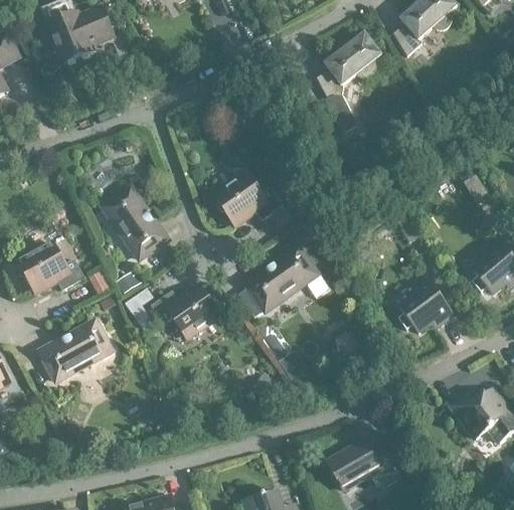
[(47,22),(46,22),(62,61),(92,49),(90,43),(113,34),(101,6),(77,15),(75,10),(73,11),(69,0),(58,0),(41,7),(47,22)]
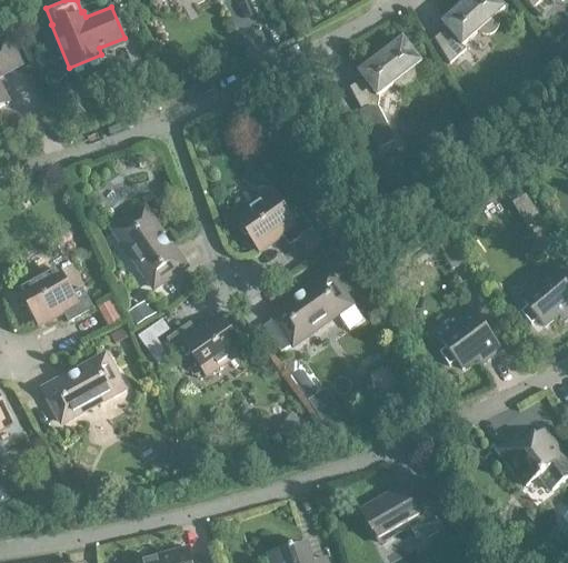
[(497,16),(496,12),(505,4),(500,0),(465,0),(441,20),(447,27),(434,34),(449,60),(466,46),(461,41),(478,28),(481,30),(486,30),(490,30),(494,28),(496,24),(497,20),(497,16)]
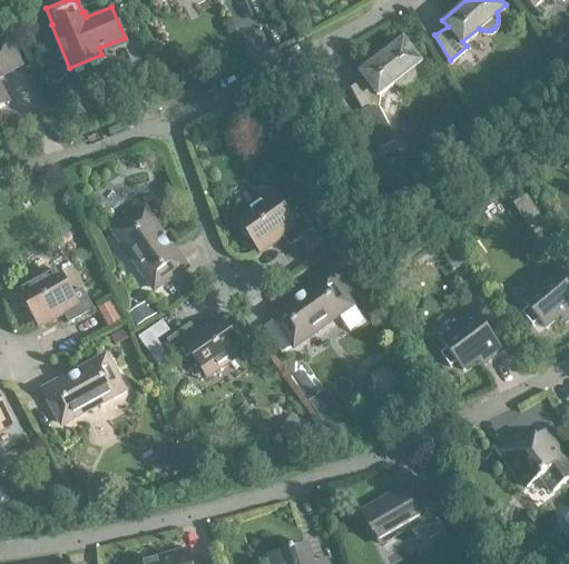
[(0,102),(8,99),(0,85),(0,71),(20,61),(6,35),(0,38),(0,102)]
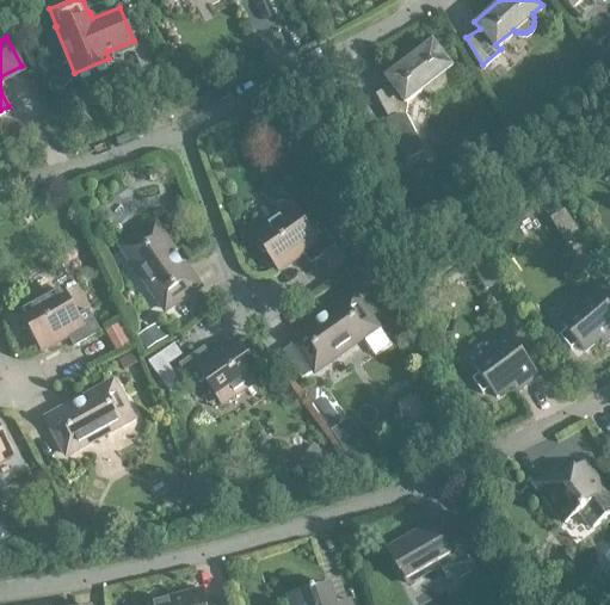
[(444,74),(443,69),(453,62),(433,37),(384,75),(389,82),(375,90),(388,116),(384,117),(406,156),(424,147),(405,111),(406,98),(423,86),(426,88),(431,90),(436,88),(439,86),(443,84),(444,79),(444,74)]
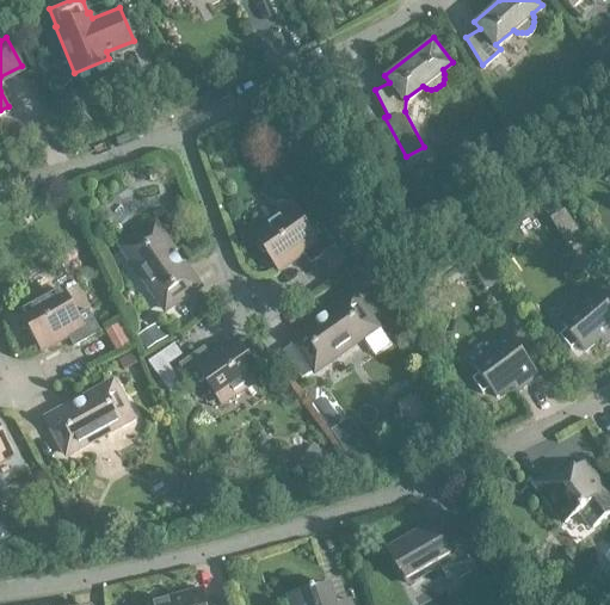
[(293,204),(253,232),(257,236),(257,241),(260,247),(266,248),(277,265),(301,248),(309,259),(334,242),(319,221),(309,228),(293,204)]
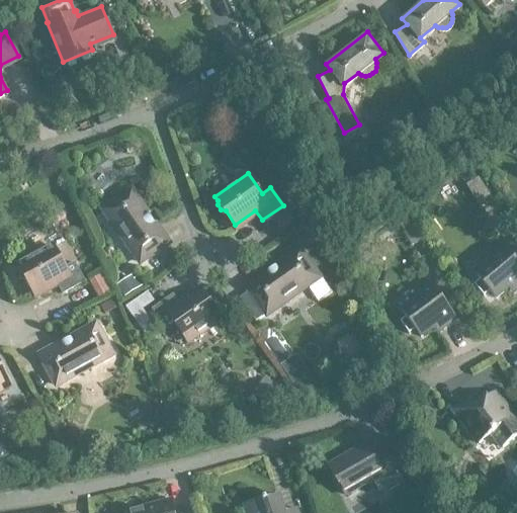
[(465,182),(480,203),(491,196),(478,174),(465,182)]
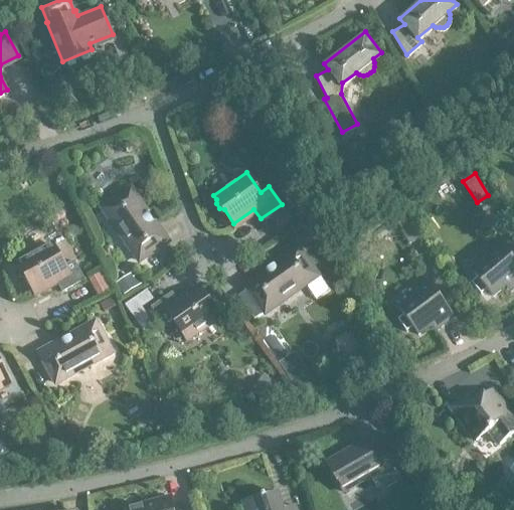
[(129,186),(115,196),(103,204),(118,226),(118,230),(120,233),(122,235),(125,236),(140,258),(166,239),(129,186)]
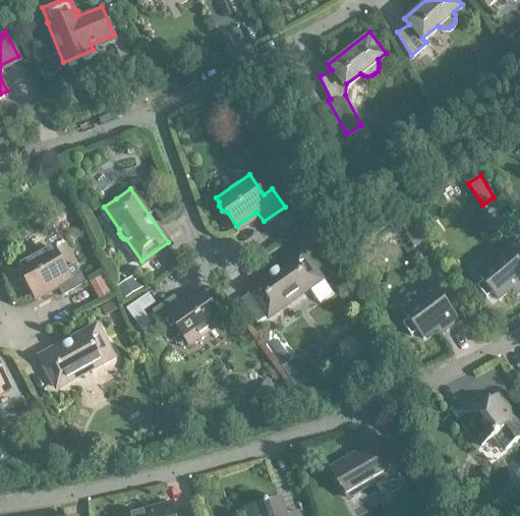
[(297,203),(275,219),(283,231),(306,215),(297,203)]
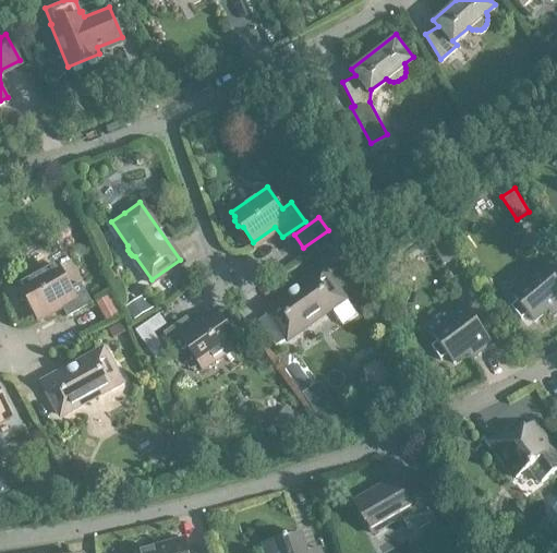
[(456,254),(443,230),(430,237),(443,261),(456,254)]
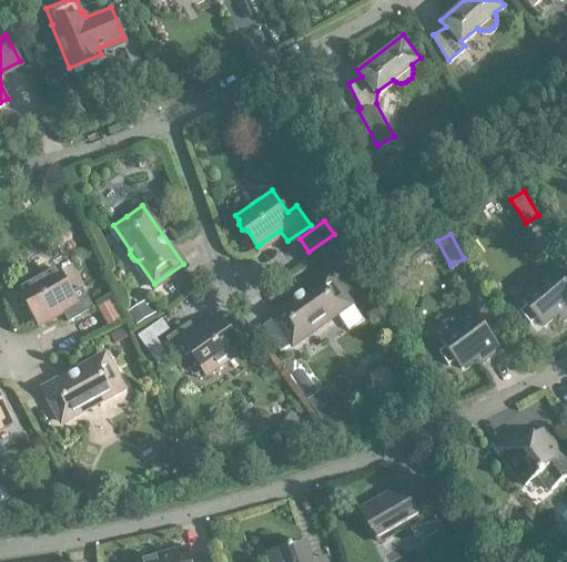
[(542,323),(556,312),(562,318),(566,313),(566,284),(547,262),(534,273),(539,279),(519,296),(525,303),(519,308),(529,320),(536,316),(542,323)]
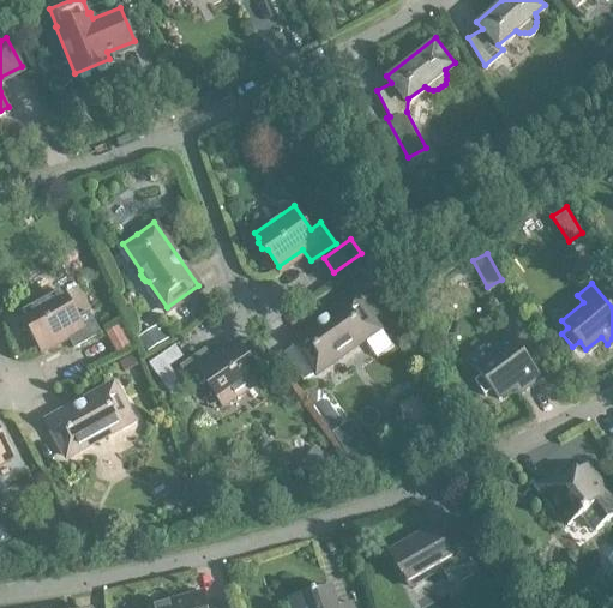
[(62,288),(20,311),(24,315),(23,321),(25,327),(31,329),(41,347),(67,332),(73,344),(101,330),(88,307),(77,313),(62,288)]
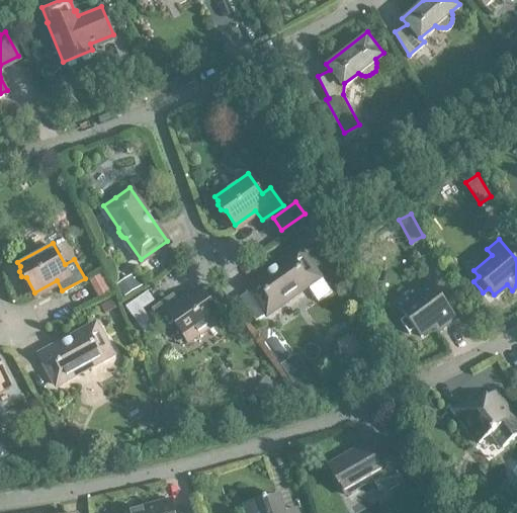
[(249,287),(238,295),(254,319),(286,295),(289,295),(292,294),(294,292),(296,288),(319,273),(299,247),(246,284),(249,287)]
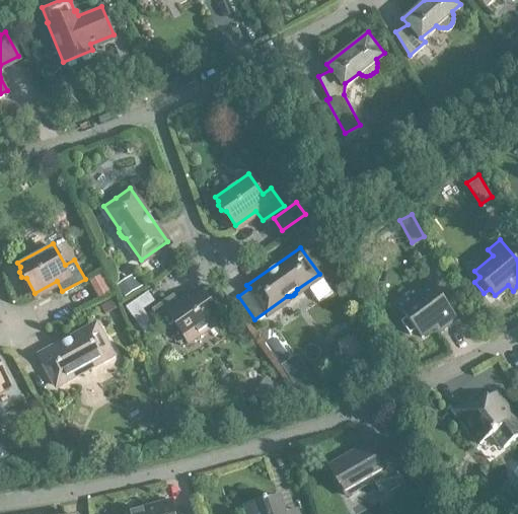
[(101,273),(87,280),(97,299),(112,291),(101,273)]
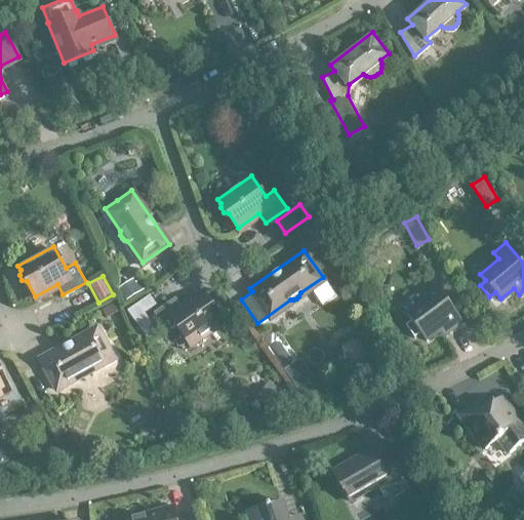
[(131,277),(116,286),(125,300),(144,287),(138,279),(134,281),(131,277)]
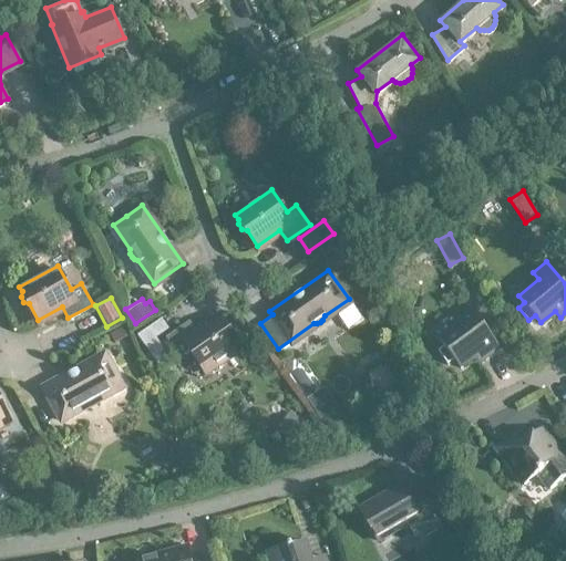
[(459,364),(473,354),(479,361),(500,345),(469,303),(453,314),(459,321),(438,336),(443,344),(438,349),(446,362),(453,357),(459,364)]
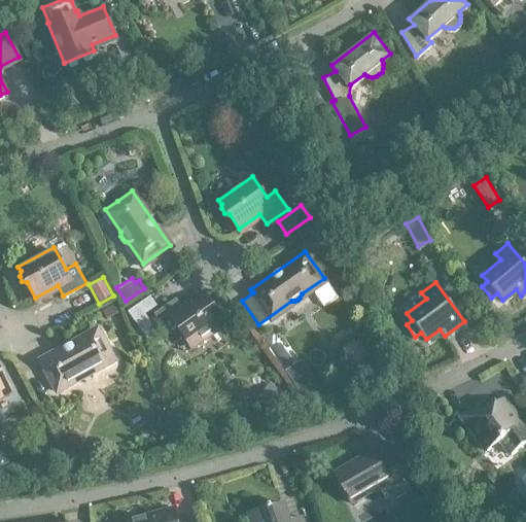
[(150,292),(128,309),(147,337),(164,325),(167,329),(176,323),(189,344),(223,320),(220,316),(221,312),(217,307),(213,306),(203,291),(182,307),(175,297),(153,311),(155,313),(149,317),(145,311),(156,303),(150,292)]
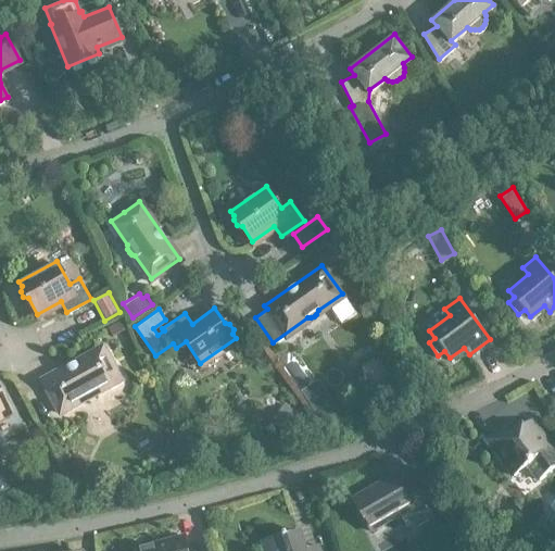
[(120,320),(106,326),(112,336),(125,329),(120,320)]
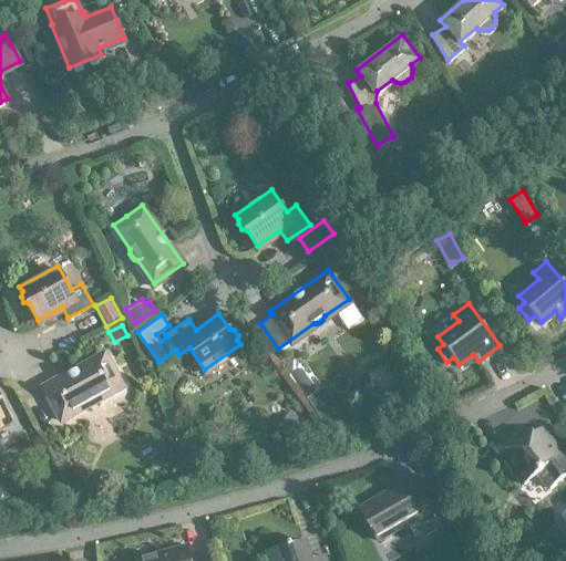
[(105,352),(68,373),(43,386),(60,417),(85,403),(89,404),(92,403),(94,401),(96,397),(110,390),(112,393),(125,385),(116,367),(114,369),(105,352)]
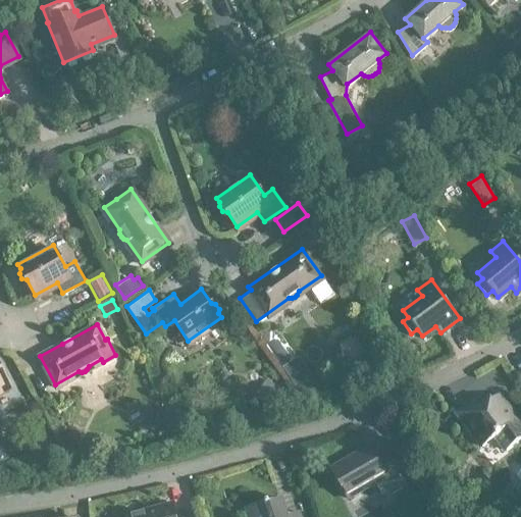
[(304,363),(290,373),(301,390),(315,379),(304,363)]
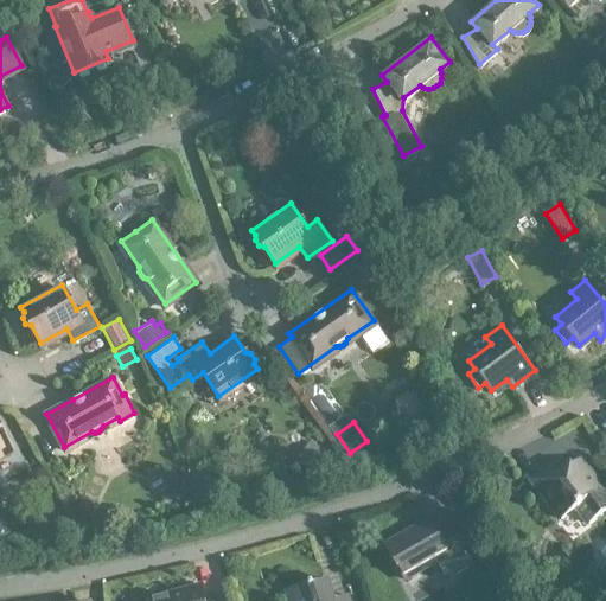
[(0,451),(11,446),(8,441),(10,435),(6,429),(1,428),(0,426),(0,451)]
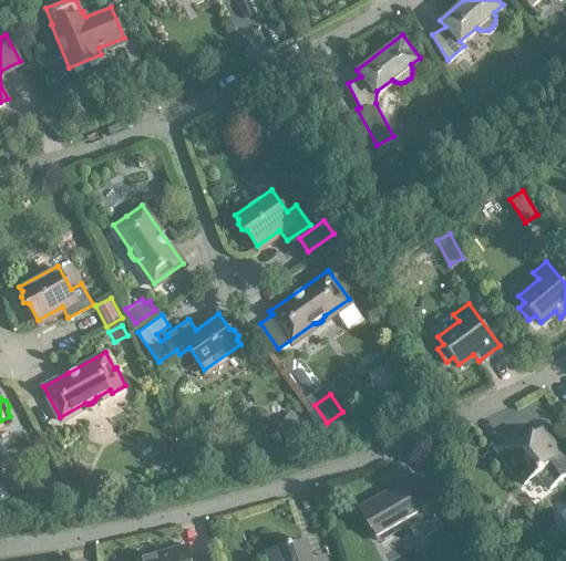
[(294,408),(278,427),(289,435),(304,416),(294,408)]
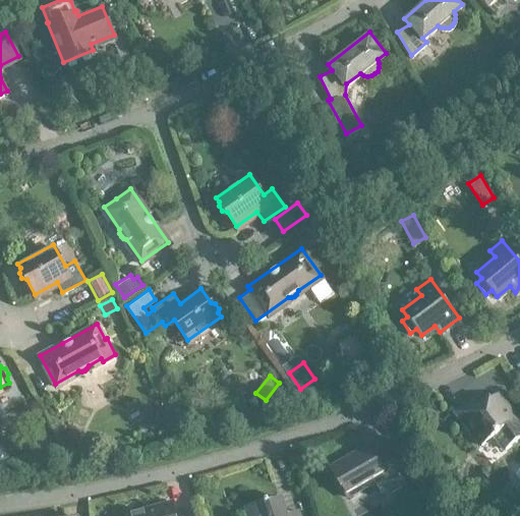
[(519,435),(519,423),(511,410),(511,409),(510,408),(510,406),(509,406),(508,405),(507,404),(506,404),(497,392),(476,406),(470,397),(455,408),(480,443),(495,433),(505,447),(519,435)]
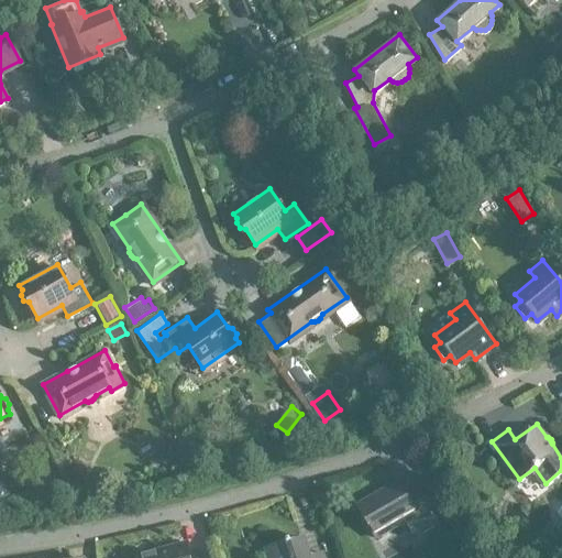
[(74,453),(67,466),(81,472),(88,460),(74,453)]
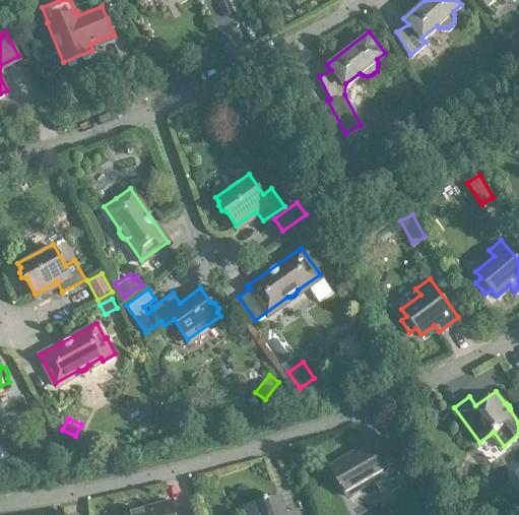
[(329,464),(346,493),(376,475),(385,493),(406,480),(392,455),(380,462),(368,442),(329,464)]
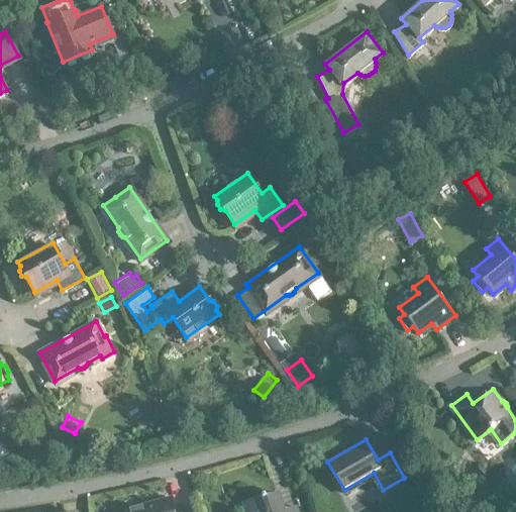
[(242,501),(245,511),(298,511),(296,504),(284,508),(279,491),(266,496),(265,494),(242,501)]
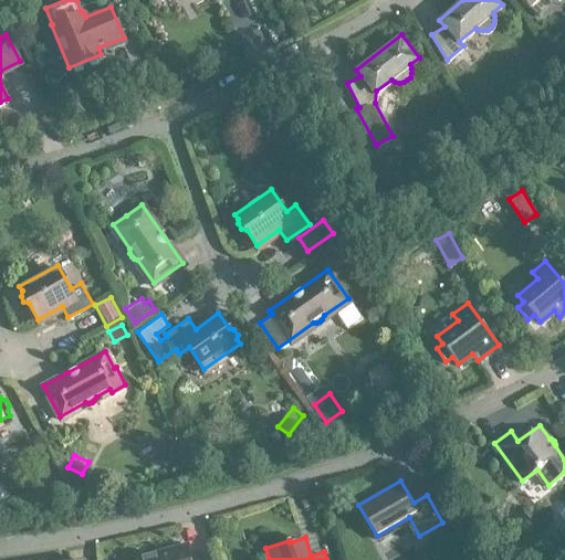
[(190,559),(186,542),(167,547),(168,549),(139,557),(140,559),(190,559)]
